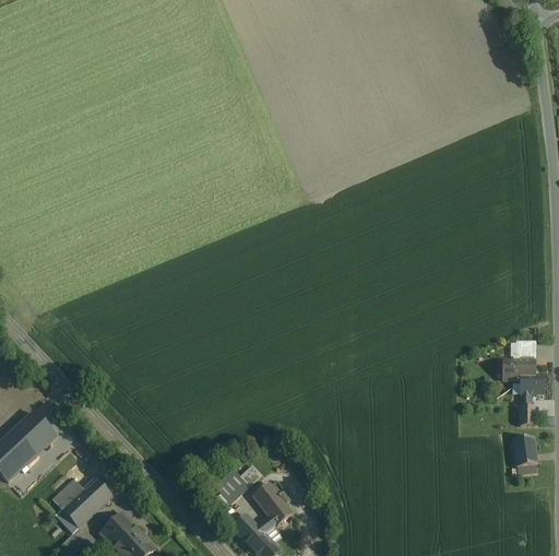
[(534,378),(534,356),(498,357),(498,378),(518,378),(534,378)]
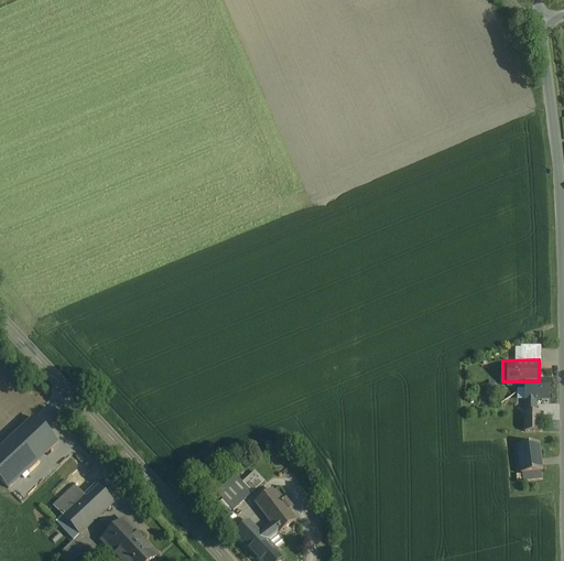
[(539,381),(522,381),(522,396),(549,396),(549,381),(539,381)]
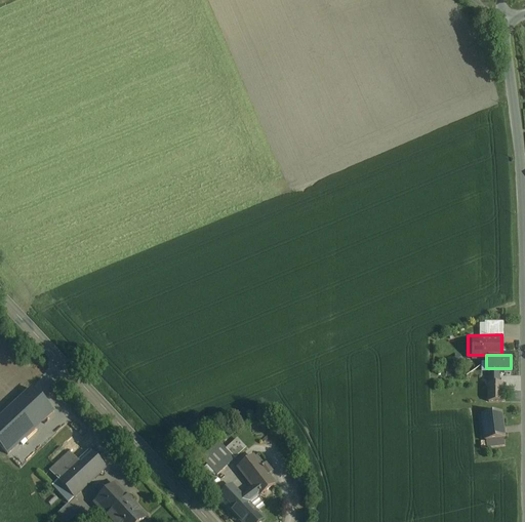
[(488,396),(503,396),(503,378),(488,378),(488,396)]
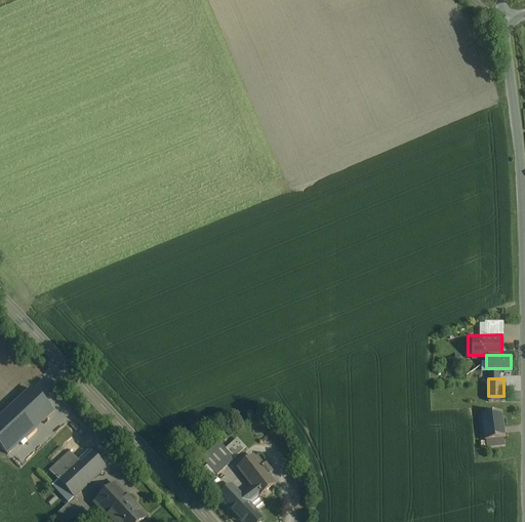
[(32,389),(0,417),(0,443),(8,452),(52,410),(32,389)]
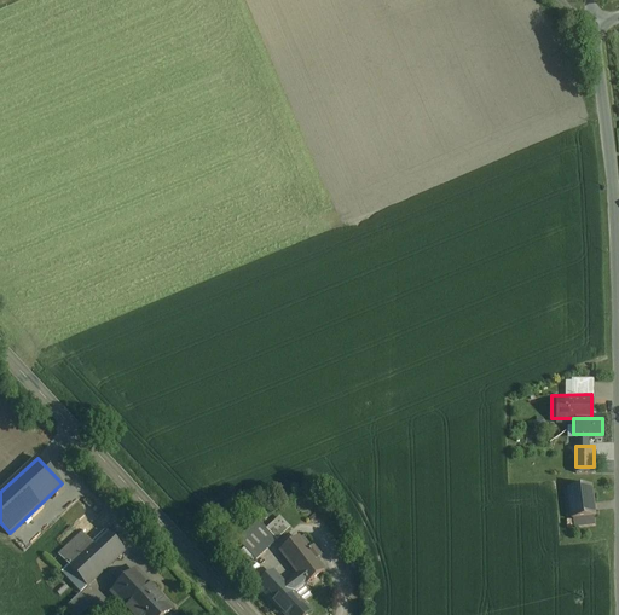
[(591,483),(566,487),(571,517),(596,514),(591,483)]
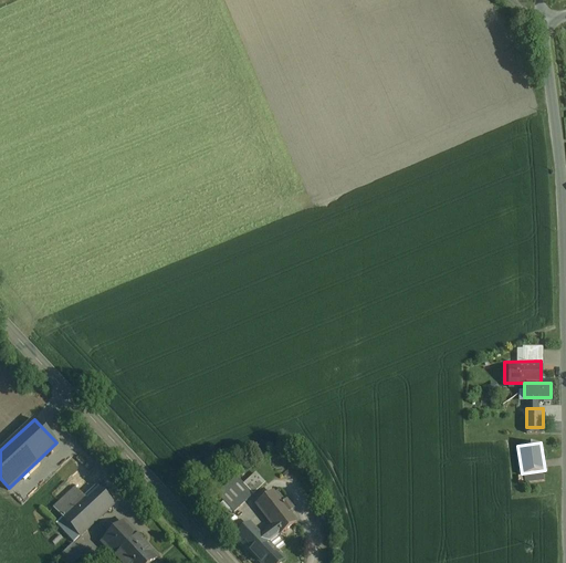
[(80,534),(116,501),(86,468),(49,502),(80,534)]
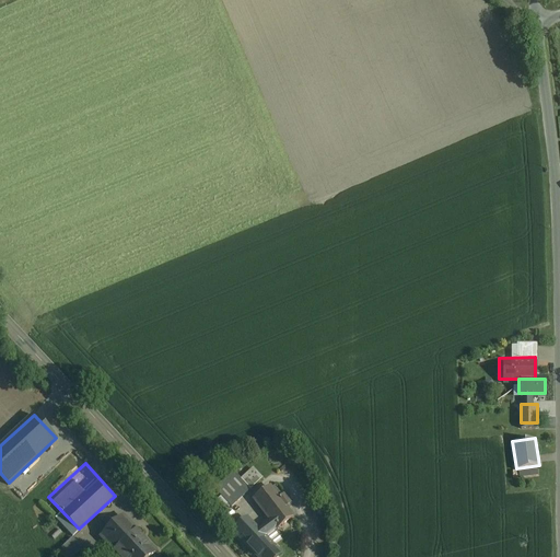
[(254,468),(243,479),(251,487),(261,477),(254,468)]
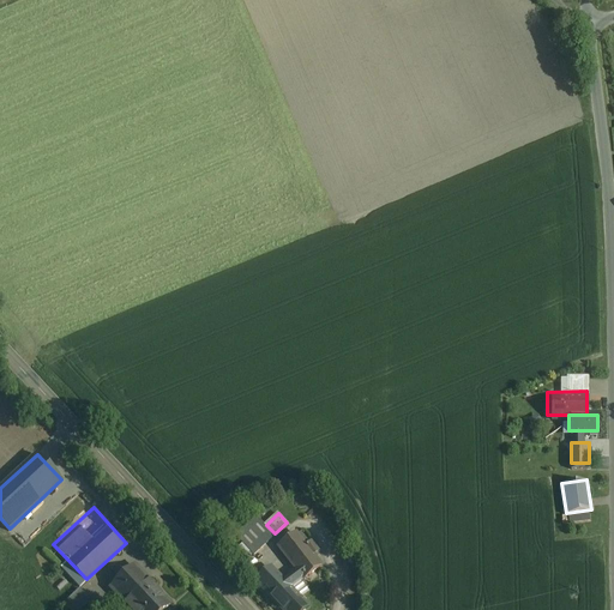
[(257,514),(236,533),(253,553),(275,533),(266,525),(257,514)]
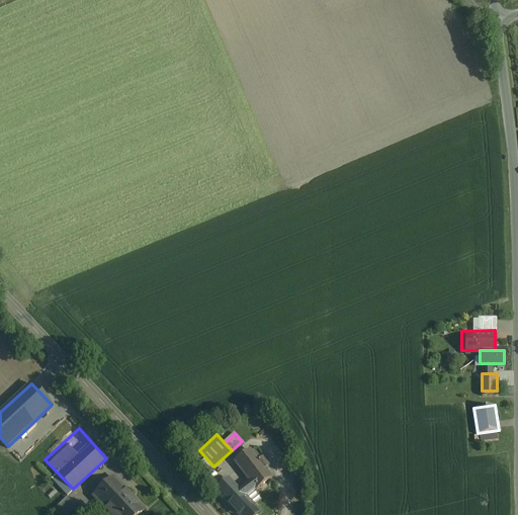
[(239,488),(247,497),(272,477),(251,449),(235,461),(247,481),(239,488)]
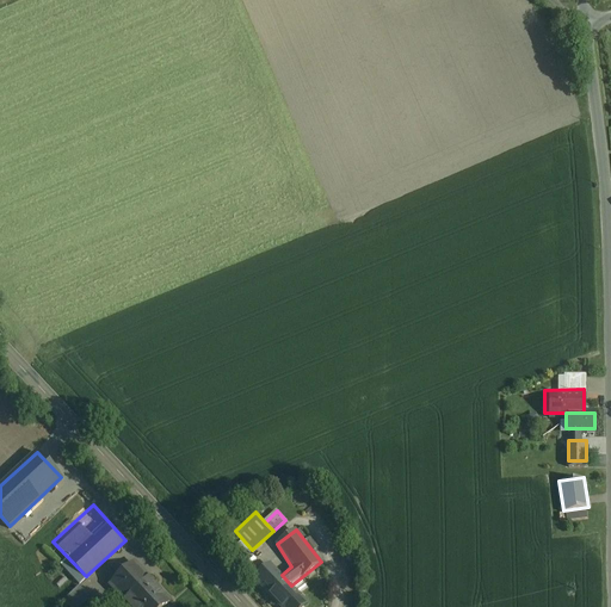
[(131,606),(160,606),(170,599),(135,562),(110,584),(131,606)]
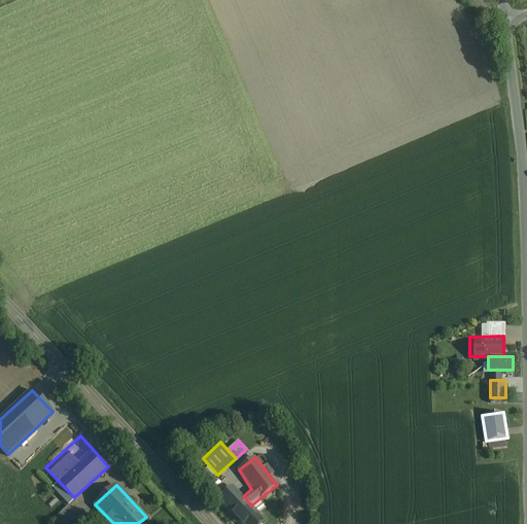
[(220,499),(244,523),(260,523),(270,516),(264,510),(259,514),(251,505),(243,496),(234,487),(220,499)]
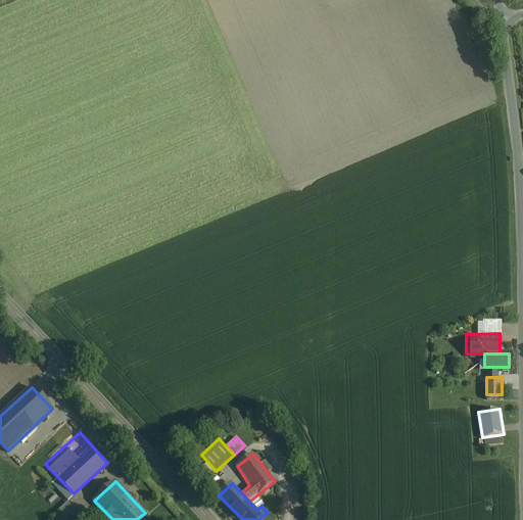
[(58,511),(68,519),(76,519),(81,515),(81,516),(84,512),(69,499),(58,511)]
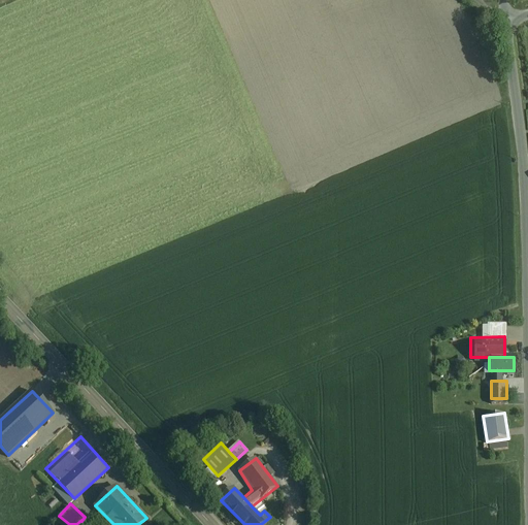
All buildings are outlined.
